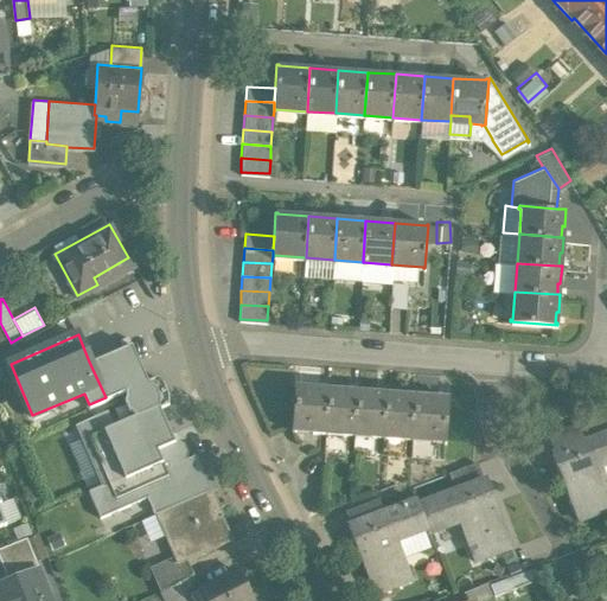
[(131,343),(89,362),(106,397),(126,388),(147,379),(131,343)]
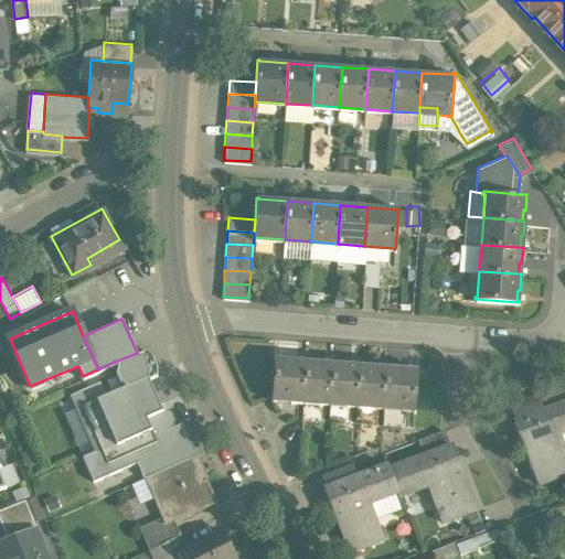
[(137,353),(117,361),(117,371),(121,380),(128,385),(147,376),(156,373),(156,365),(151,355),(145,348),(137,353)]
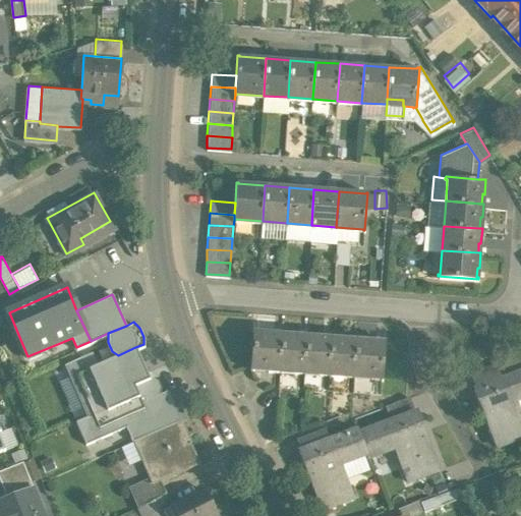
[(273,331),(255,330),(255,329),(254,329),(251,368),(253,368),(253,364),(270,365),(269,369),(280,370),(283,332),(282,332),(282,333),(273,333),(273,331)]
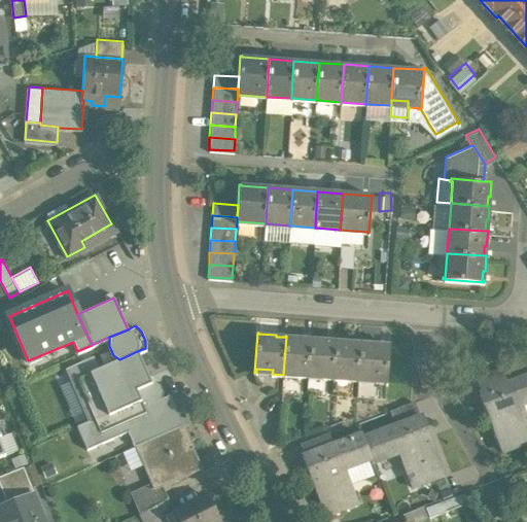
[(301,338),(301,337),(286,336),(283,375),(308,377),(311,338),(310,337),(310,339),(301,338)]
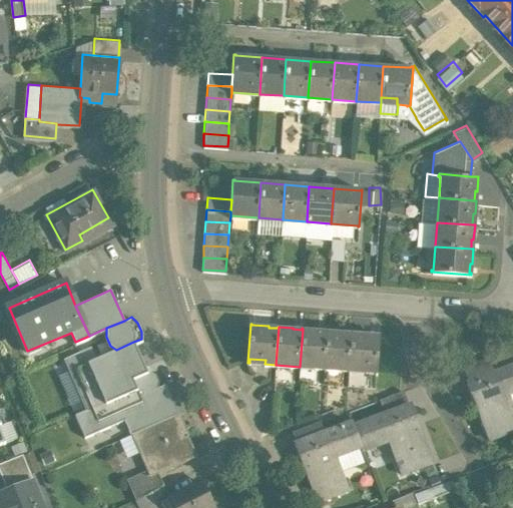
[(317,329),(303,329),(300,367),(324,368),(327,330),(326,330),(326,332),(317,331),(317,329)]
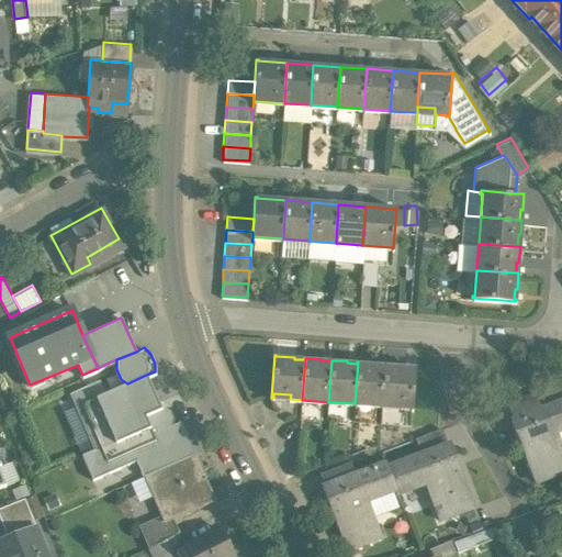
[(374,363),(358,361),(355,403),(381,405),(384,364),(383,365),(374,365),(374,363)]
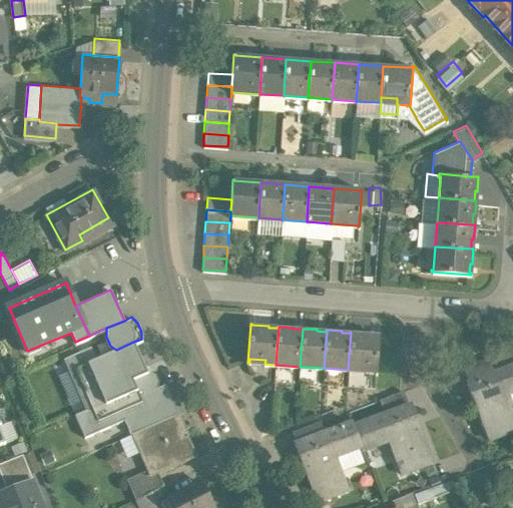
[(367,333),(351,332),(348,370),(348,372),(350,372),(350,366),(365,367),(365,371),(375,372),(375,374),(377,374),(380,334),(378,334),(378,335),(367,335),(367,333)]
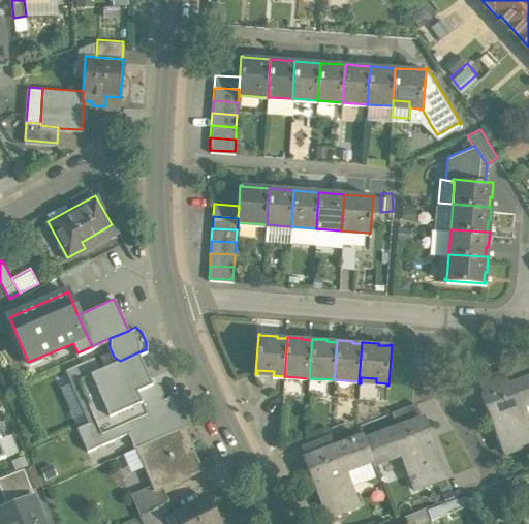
[(97,370),(91,373),(109,412),(109,414),(146,398),(141,388),(151,383),(137,352),(120,361),(97,370)]
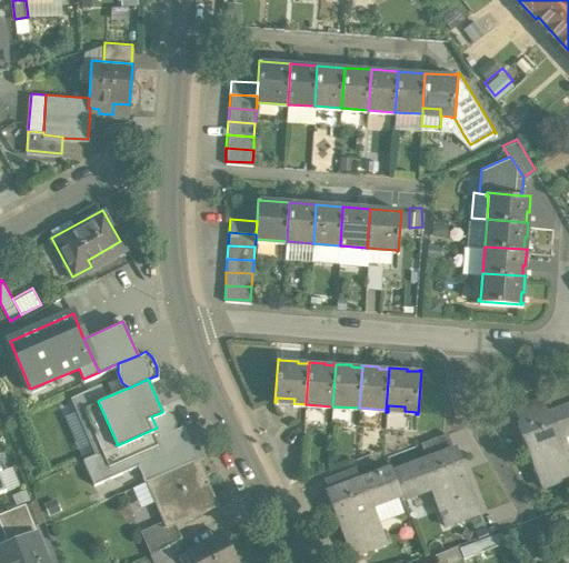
[(99,451),(117,443),(98,401),(105,398),(100,386),(75,398),(99,451)]
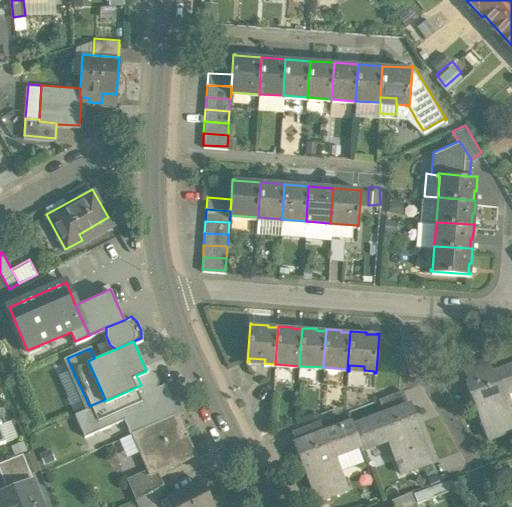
[(486,354),(463,363),(469,379),(492,370),(486,354)]
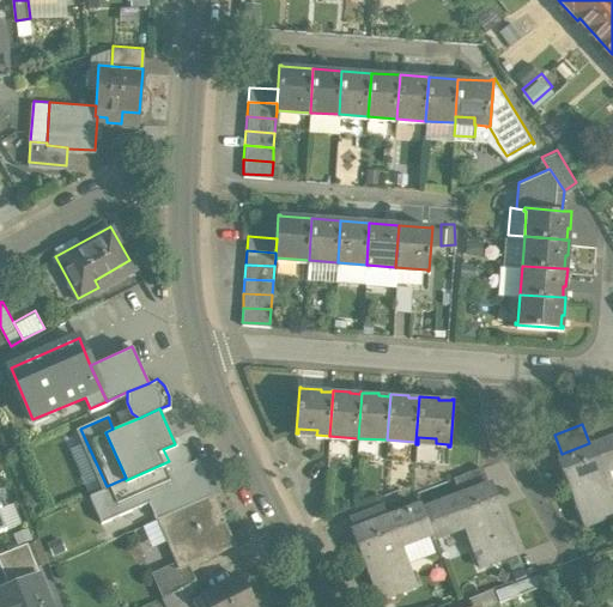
[(562,454),(558,455),(583,522),(612,511),(612,484),(607,468),(612,466),(612,433),(589,443),(562,454)]
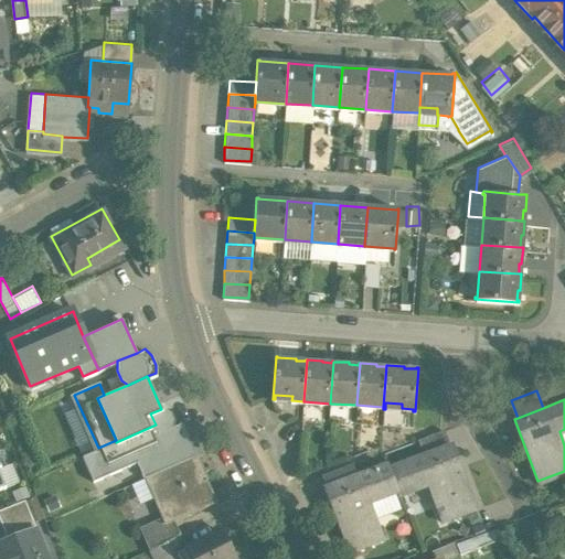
[(156,425),(158,431),(169,427),(169,419),(166,414),(161,409),(150,414),(156,425)]
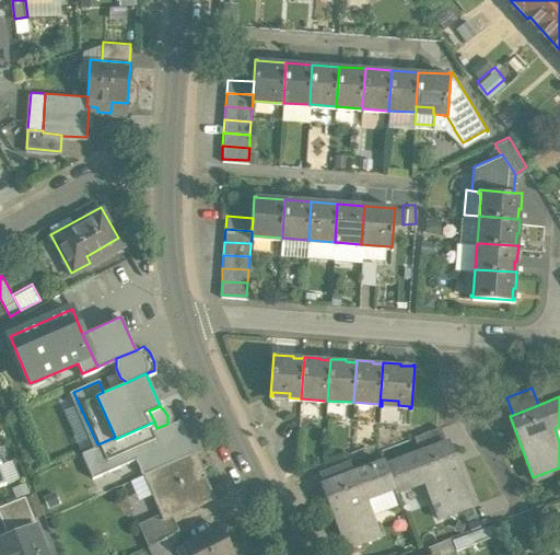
[(167,424),(156,428),(154,421),(115,439),(115,437),(97,444),(82,451),(93,475),(136,455),(142,472),(194,450),(179,418),(167,424)]
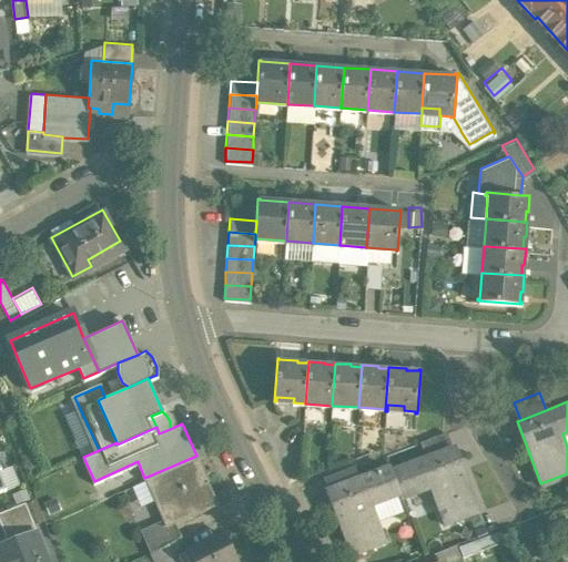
[(446,429),(419,439),(425,455),(452,445),(446,429)]
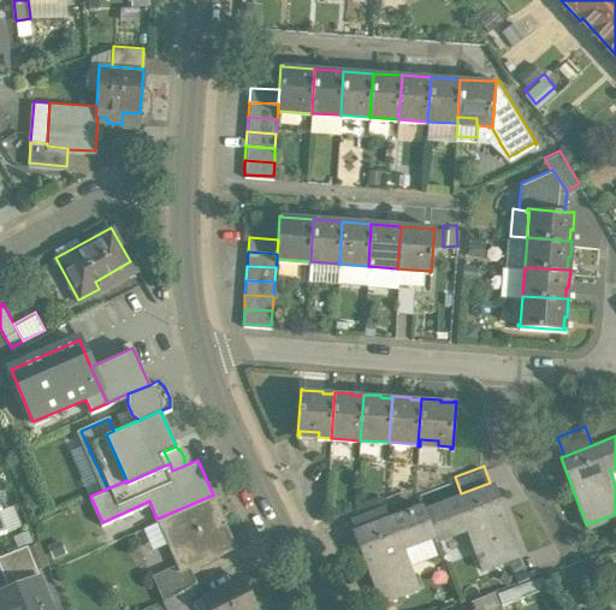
[(461,493),(424,508),(433,532),(434,537),(467,525),(481,563),(519,549),(493,481),(490,483),(461,493)]
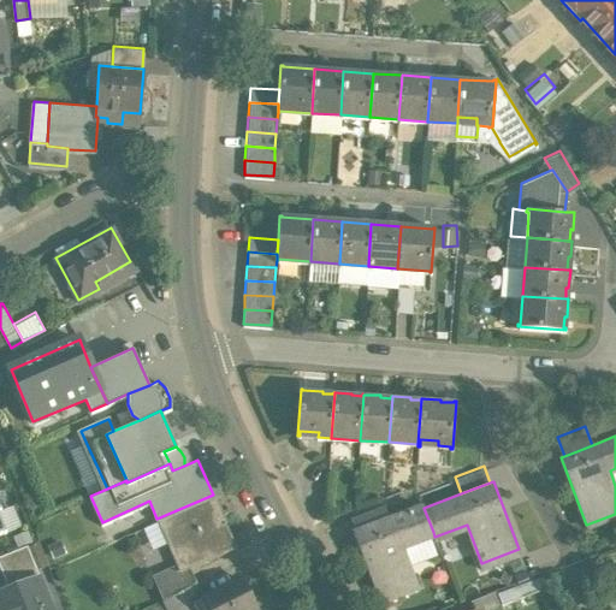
[(213,495),(157,519),(176,562),(179,570),(189,567),(236,545),(225,520),(221,522),(211,497),(214,496),(213,495)]
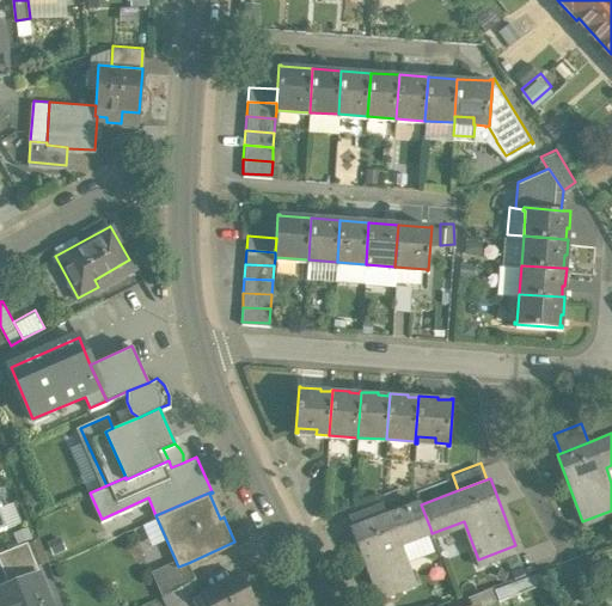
[(381,500),(349,513),(354,525),(386,512),(381,500)]
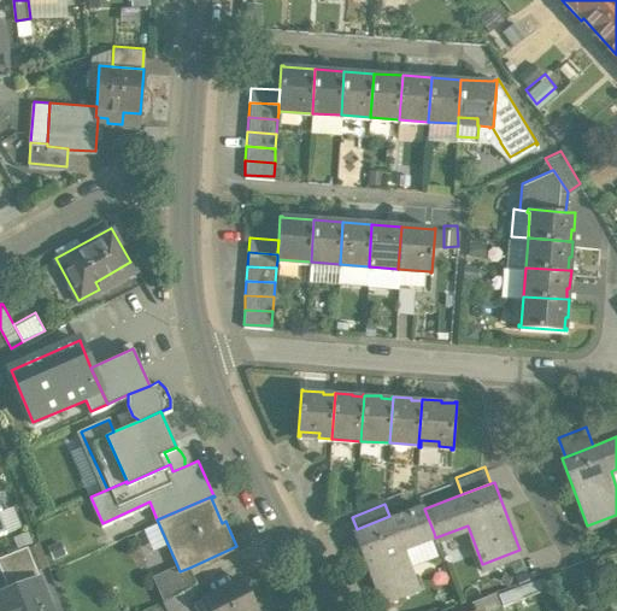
[(357,529),(354,529),(381,598),(418,583),(404,545),(434,533),(424,509),(422,504),(389,516),(357,529)]
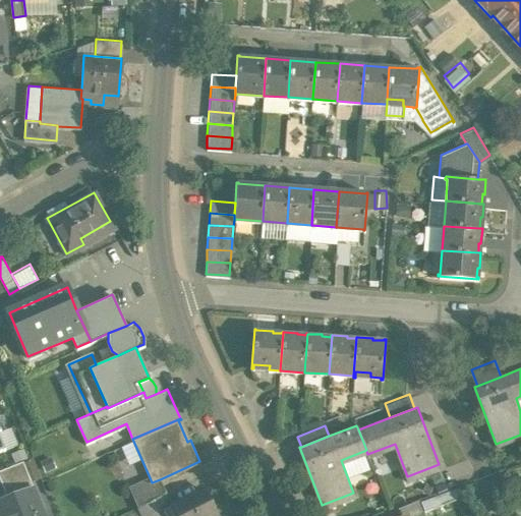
[(20,459),(0,467),(0,479),(7,497),(32,486),(20,459)]
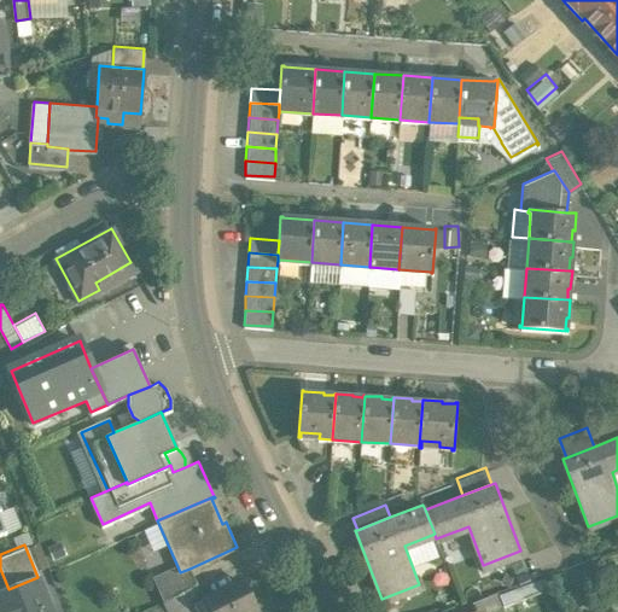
[(176,564),(152,575),(163,599),(197,583),(190,569),(180,572),(176,564)]
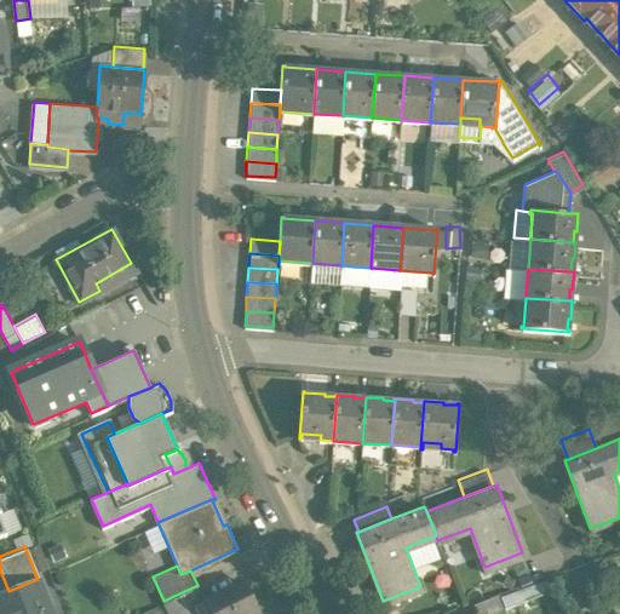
[(51,613),(38,579),(9,591),(0,594),(0,613),(51,613)]
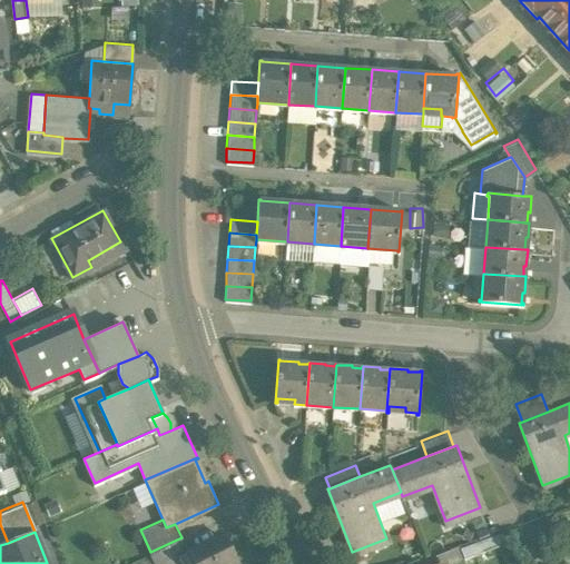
[(187,550),(186,551),(187,553),(174,558),(176,563),(237,563),(223,533),(187,550)]
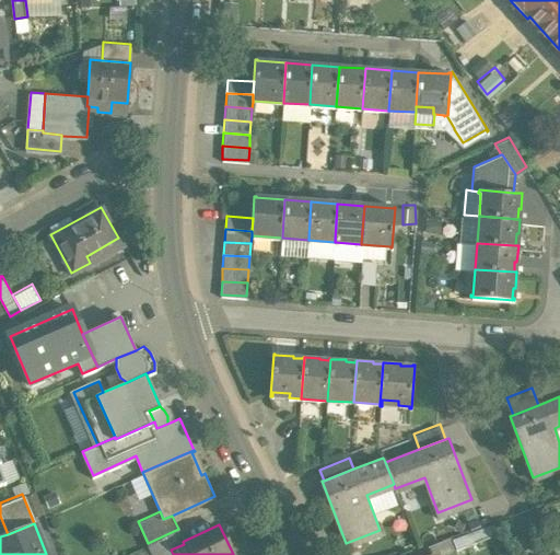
[(178,529),(148,543),(149,546),(153,554),(173,554),(171,550),(184,544),(183,542),(184,541),(178,529)]
